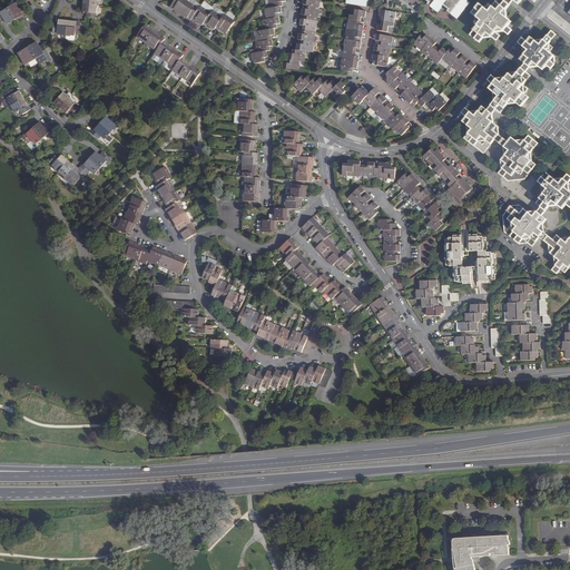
[(187,0),(175,0),(170,7),(190,20),(193,18),(203,26),(205,22),(215,30),(216,27),(226,33),(235,21),(225,15),(224,17),(213,10),(212,12),(202,6),(199,8),(187,0)]
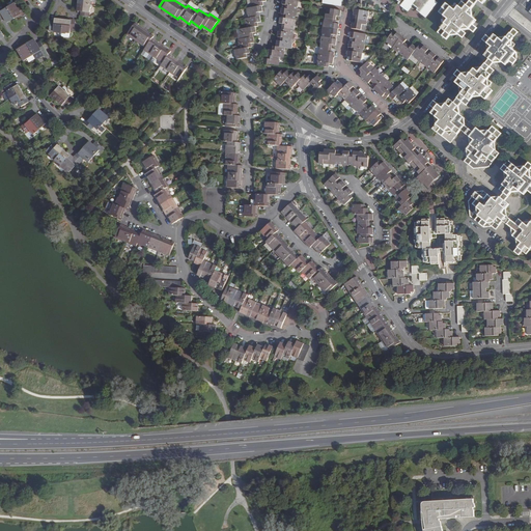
[(234,57),(235,60),(246,58),(246,54),(248,54),(248,48),(251,48),(250,44),(253,44),(252,34),(255,33),(254,27),(257,27),(256,23),(260,23),(258,12),(262,12),(261,6),(263,6),(262,2),(267,2),(266,0),(249,0),(250,4),(252,4),(252,7),(245,8),(246,15),(247,15),(248,19),(243,19),(244,26),(245,26),(245,28),(238,30),(239,36),(240,36),(241,39),(236,39),(238,47),(239,47),(239,50),(232,51),(233,57),(234,57)]
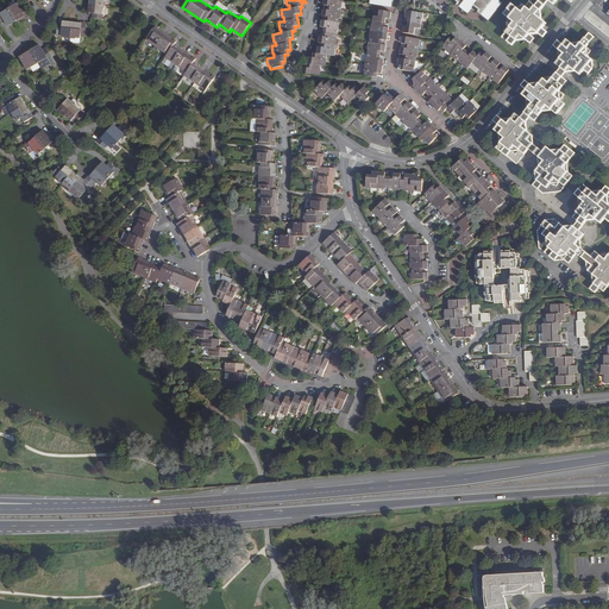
[(302,67),(301,74),(321,76),(322,70),(320,70),(321,66),(326,66),(327,61),(326,60),(327,55),(336,56),(336,50),(334,49),(336,44),(337,45),(338,38),(337,38),(337,29),(339,29),(340,18),(339,18),(340,7),(343,8),(343,1),(336,0),(325,0),(325,5),(328,6),(327,10),(324,10),(322,16),(326,17),(326,20),(321,20),(321,27),(325,27),(324,36),(319,36),(318,43),(322,43),(321,48),(318,46),(316,54),(313,52),(312,57),(308,57),(307,67),(302,67)]
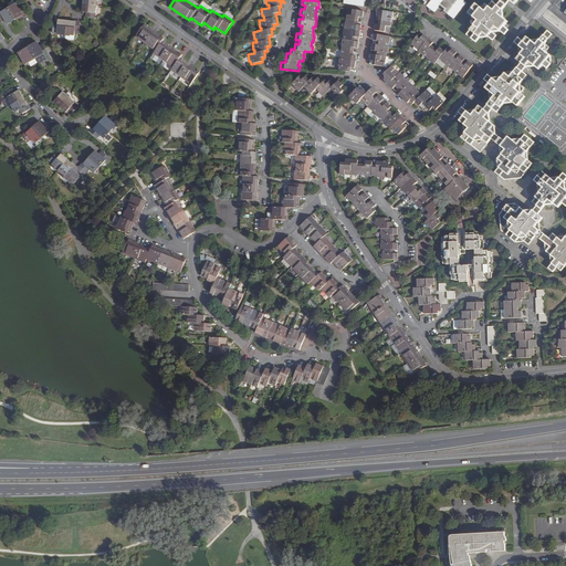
[(454,19),(467,3),(462,0),(422,0),(427,3),(426,4),(436,12),(441,6),(447,10),(446,12),(454,19)]
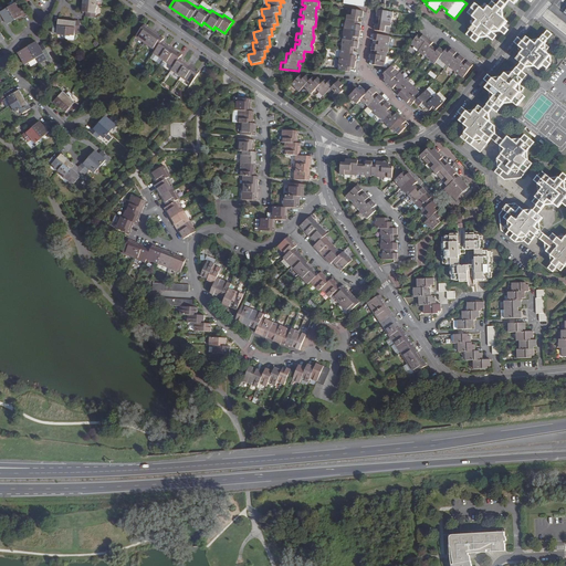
[(502,0),(501,1),(500,0),(494,0),(490,7),(481,8),(477,4),(469,13),(473,17),(475,24),(467,34),(477,42),(483,33),(493,40),(496,35),(493,32),(496,28),(502,32),(503,33),(505,34),(509,30),(506,29),(505,28),(504,25),(509,21),(503,18),(502,10),(509,1),(510,0),(515,4),(517,0),(528,0),(531,2),(532,0),(502,0)]
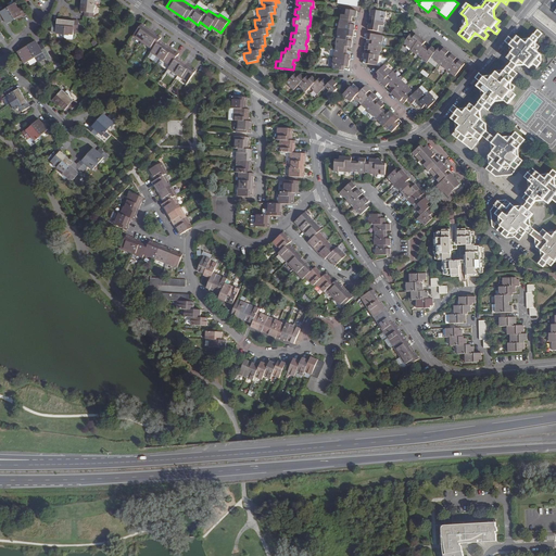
[(96,5),(83,3),(81,12),(86,12),(85,16),(93,17),(96,5)]
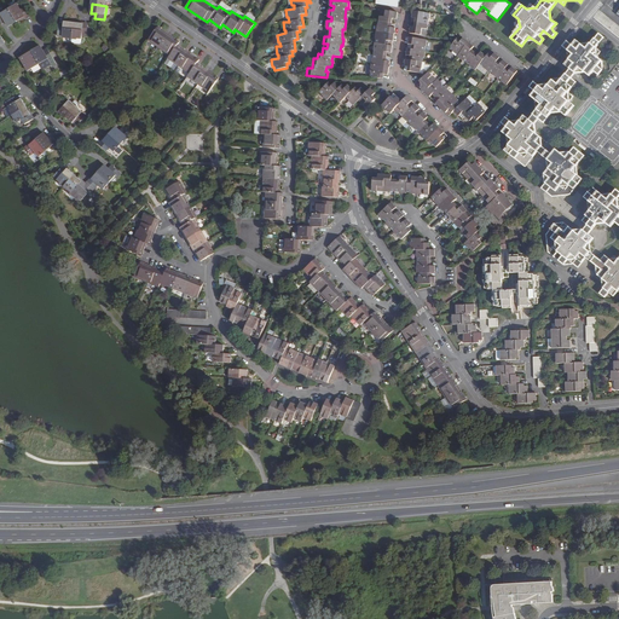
[(18,5),(10,9),(17,22),(25,17),(27,18),(30,16),(25,7),(21,10),(18,5)]
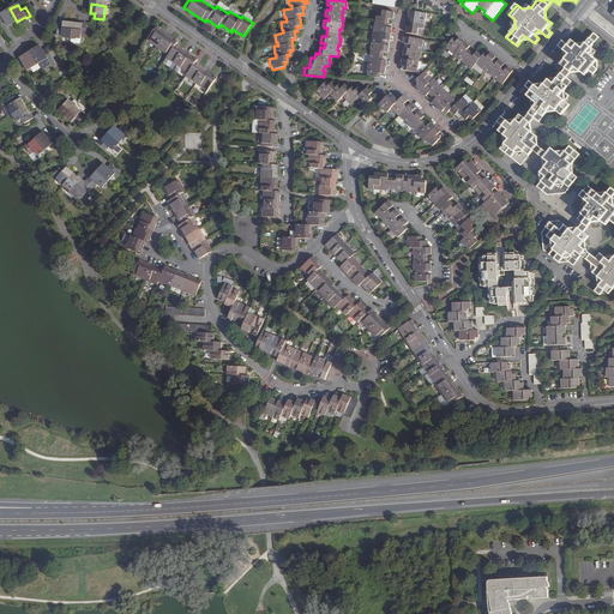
[(17,22),(10,8),(1,13),(0,11),(0,20),(2,24),(6,22),(10,26),(17,22)]
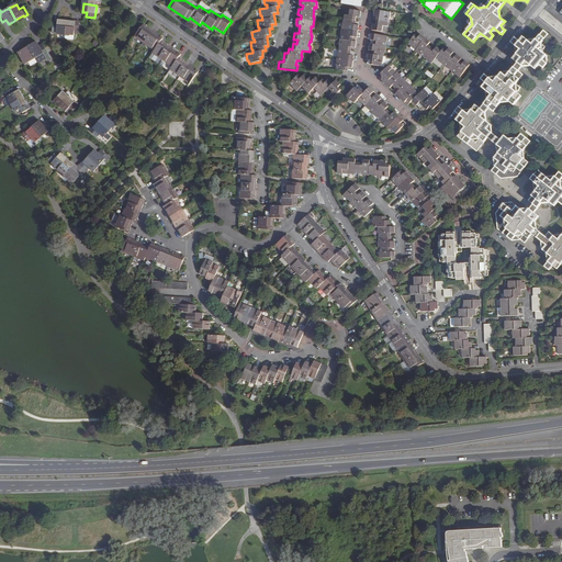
[(336,66),(335,69),(348,71),(348,67),(351,67),(353,55),(350,54),(351,47),(355,48),(356,41),(352,41),(353,36),(357,37),(358,24),(355,23),(356,17),(359,17),(360,11),(345,8),(343,21),(341,21),(339,34),(340,34),(340,38),(338,38),(337,45),(339,46),(338,54),(336,54),(335,66),(336,66)]
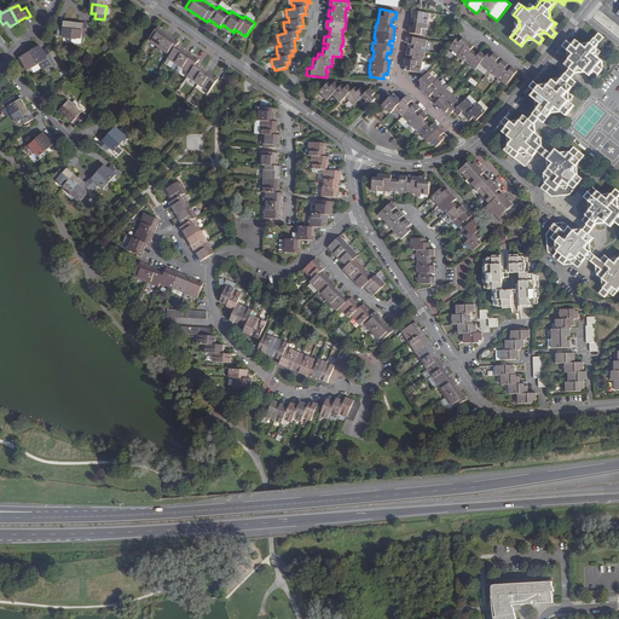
[(416,10),(412,9),(411,17),(415,18),(414,27),(410,25),(409,33),(427,35),(431,12),(422,11),(421,11),(416,10)]
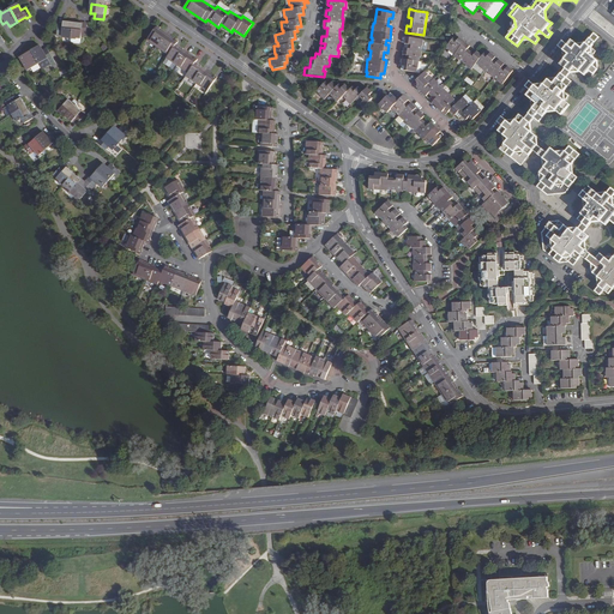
[(58,36),(72,37),(73,23),(64,22),(64,26),(59,26),(58,36)]
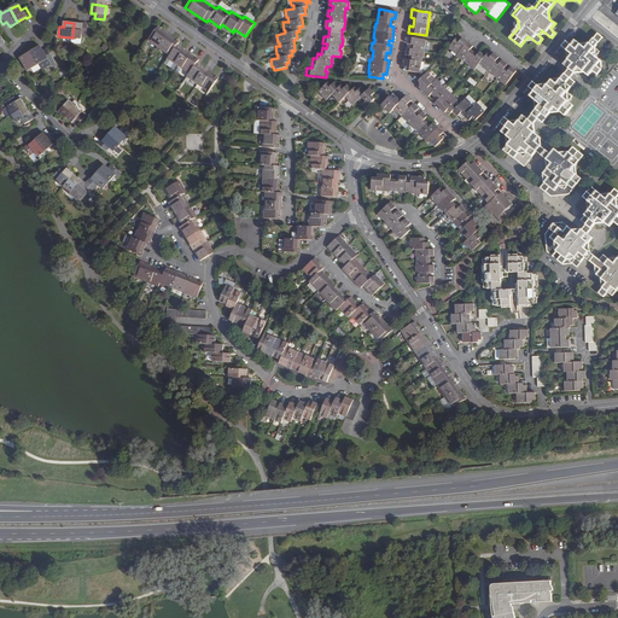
[(87,34),(88,24),(74,23),(73,38),(81,39),(82,34),(87,34)]
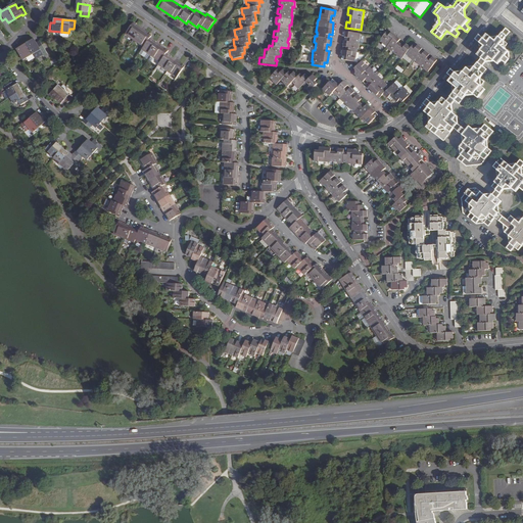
[(176,80),(181,83),(191,73),(185,67),(186,65),(169,52),(170,50),(151,37),(153,35),(136,21),(127,33),(145,46),(144,47),(161,60),(159,64),(178,78),(176,80)]
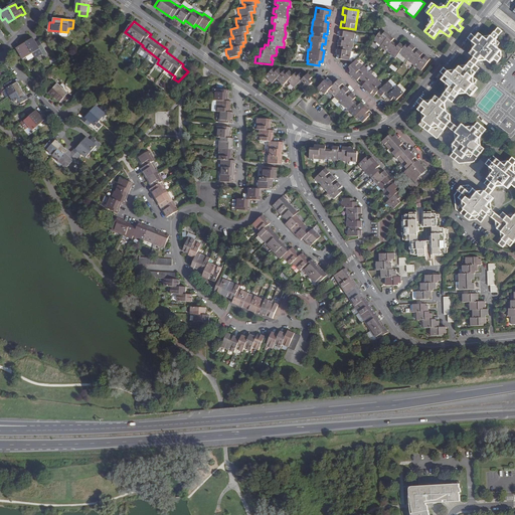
[(461,156),(457,161),(460,163),(475,162),(485,149),(477,143),(487,130),(478,123),(471,131),(463,125),(460,129),(456,125),(447,118),(450,115),(442,108),(447,102),(449,99),(453,102),(463,90),(471,97),(475,92),(471,89),(474,84),(470,80),(474,76),(473,69),(477,72),(480,67),(476,64),(477,63),(479,60),(486,59),(491,63),(494,59),(498,62),(502,58),(502,51),(497,47),(496,40),(503,31),(498,27),(491,36),(484,37),(479,33),(476,37),(475,37),(474,36),(473,35),(472,34),(469,38),(470,39),(471,40),(472,41),(474,49),(471,53),(475,56),(473,59),(468,66),(461,66),(457,71),(449,71),(448,71),(447,69),(446,69),(445,68),(442,72),(443,73),(444,74),(445,75),(446,75),(443,80),(451,87),(443,98),(441,100),(437,97),(434,101),(424,101),(422,100),(420,98),(417,103),(419,104),(420,105),(421,106),(418,110),(422,114),(424,121),(420,125),(437,139),(447,126),(453,130),(460,136),(450,149),(461,156)]
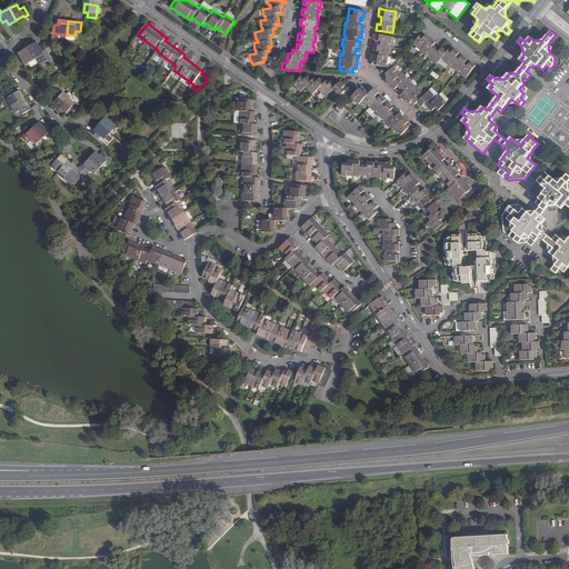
[(392,36),(376,33),(375,40),(378,40),(377,45),(373,43),(372,50),(377,51),(376,55),(372,55),(371,61),(375,61),(373,65),(387,67),(389,52),(390,52),(391,47),(390,47),(390,42),(391,42),(392,36)]
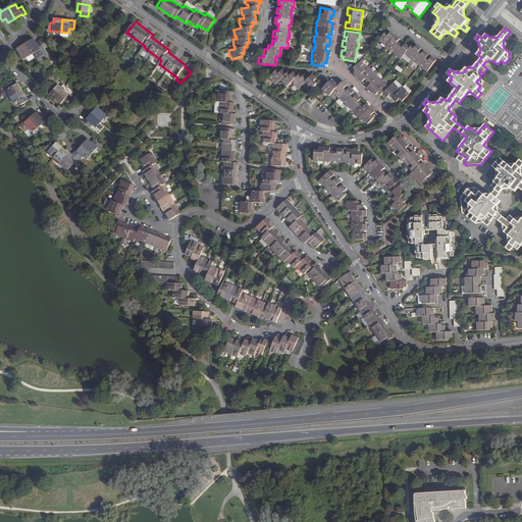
[(428,73),(437,61),(432,56),(430,58),(427,56),(429,54),(424,50),(422,52),(420,50),(422,48),(417,44),(415,47),(413,45),(411,47),(406,44),(404,46),(398,42),(400,39),(390,32),(388,35),(386,33),(380,40),(383,42),(381,43),(386,47),(385,48),(390,52),(392,51),(398,56),(397,56),(401,59),(406,54),(408,56),(408,57),(412,60),(413,59),(416,62),(416,63),(420,66),(423,68),(423,69),(428,73)]
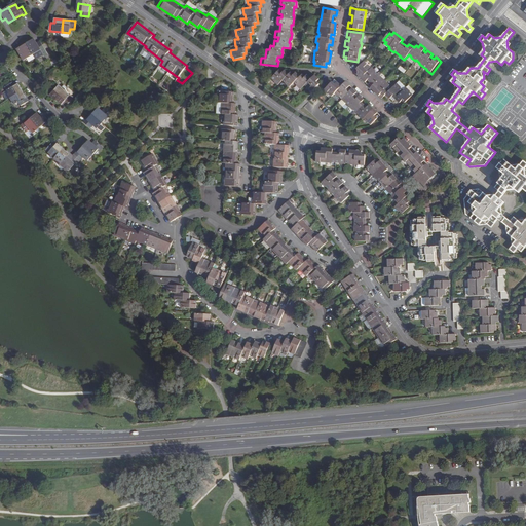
[(45,49),(42,44),(40,41),(37,43),(35,39),(28,43),(34,53),(37,59),(43,54),(42,52),(45,49)]
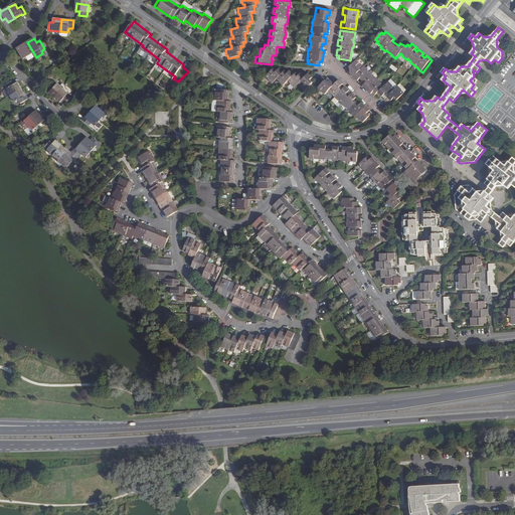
[(33,52),(27,42),(20,46),(20,45),(16,47),(20,54),(23,58),(26,56),(33,52)]
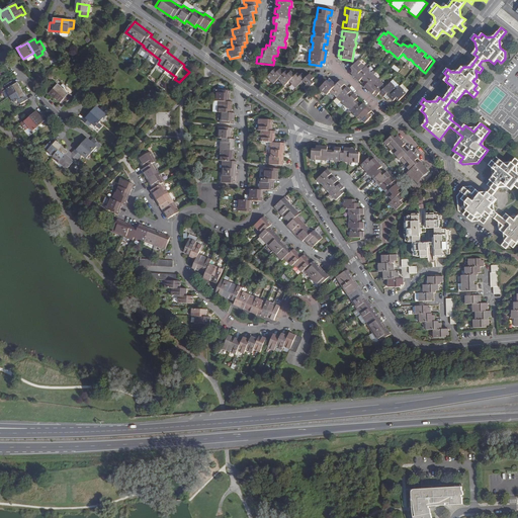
[(390,97),(394,100),(396,98),(399,101),(407,93),(404,90),(405,90),(401,85),(398,89),(395,86),(395,85),(392,81),(386,86),(383,83),(376,75),(375,76),(370,71),(371,70),(366,66),(365,67),(359,60),(351,68),(354,71),(351,73),(359,81),(362,78),(367,84),(365,86),(373,94),(375,92),(378,94),(380,92),(384,97),(387,94),(390,97)]
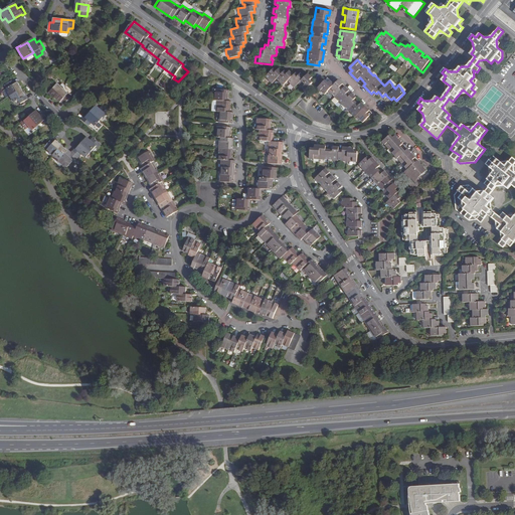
[(304,89),(305,91),(313,82),(310,79),(312,78),(312,77),(309,73),(305,77),(301,73),(299,75),(296,72),(294,74),(290,70),(287,72),(285,70),(283,72),(279,68),(276,71),(274,68),(266,76),(269,79),(268,80),(272,83),(277,78),(280,81),(280,82),(283,86),(288,80),(291,83),(291,84),(295,89),(299,83),(304,89)]
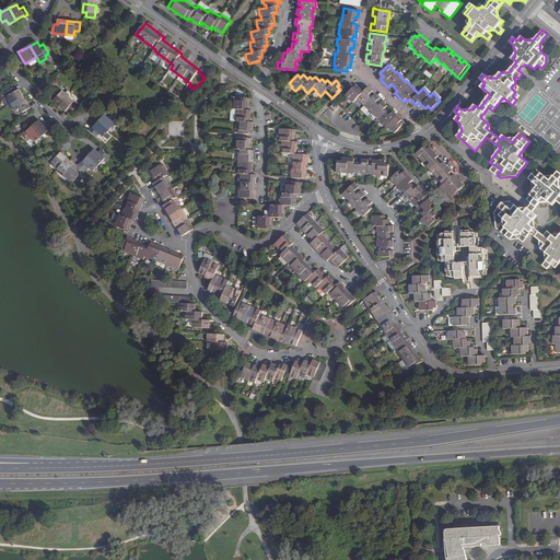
[(205,78),(194,89),(198,92),(208,80),(205,78)]
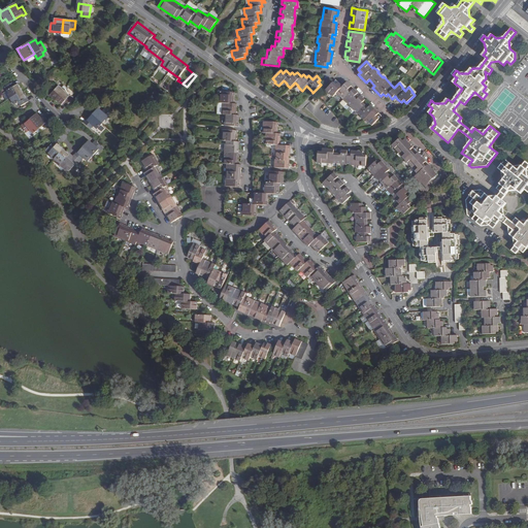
[(378,116),(381,113),(372,105),(369,107),(365,102),(367,100),(363,96),(360,98),(358,96),(360,93),(356,89),(353,91),(351,89),(354,87),(349,81),(343,86),(340,83),(337,85),(334,81),(329,88),(326,90),(333,97),(336,94),(341,98),(342,97),(345,100),(343,101),(348,105),(349,103),(352,106),(351,107),(356,112),(357,111),(362,116),(361,118),(365,122),(366,121),(369,124),(372,126),(381,119),(378,116)]
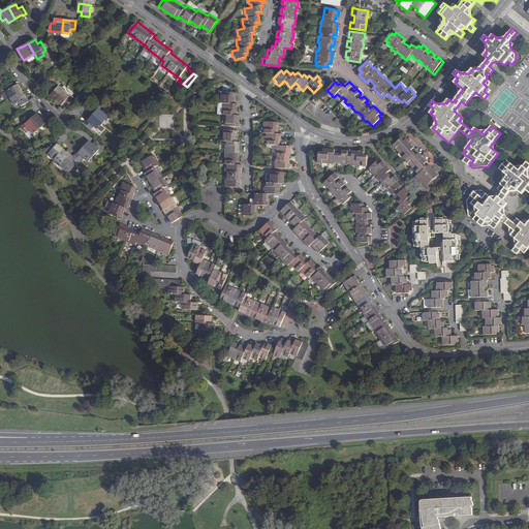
[(5,87),(11,98),(23,92),(19,85),(14,87),(12,83),(5,87)]
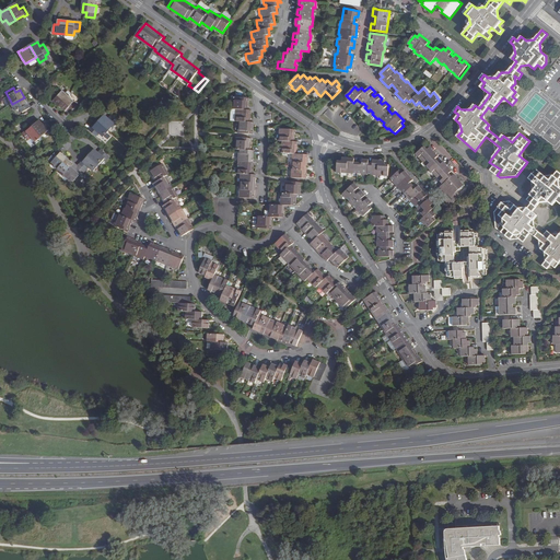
[(56,92),(50,98),(54,102),(54,101),(60,106),(69,96),(62,91),(59,95),(56,92)]
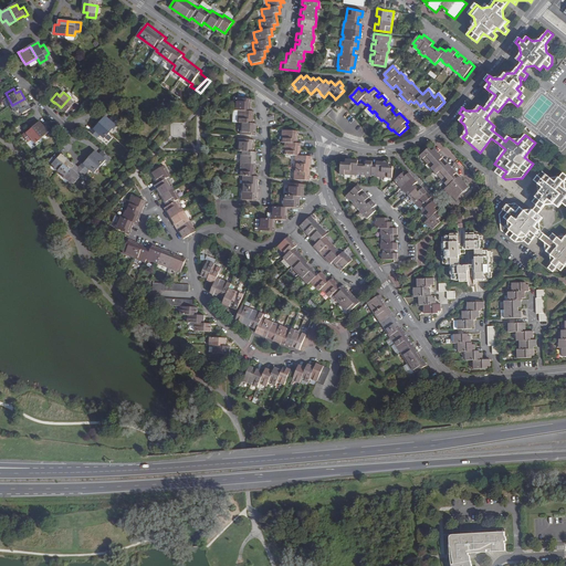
[(70,97),(61,107),(66,113),(70,109),(73,112),(79,105),(70,97)]
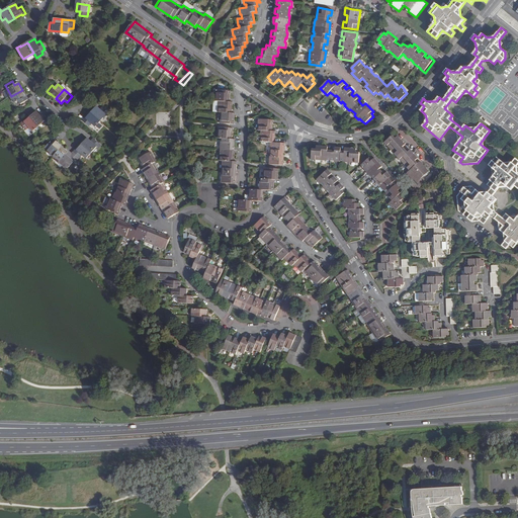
[(232,90),(216,89),(214,101),(219,101),(218,112),(222,112),(221,122),(235,123),(236,113),(233,112),(234,102),(231,101),(232,90)]
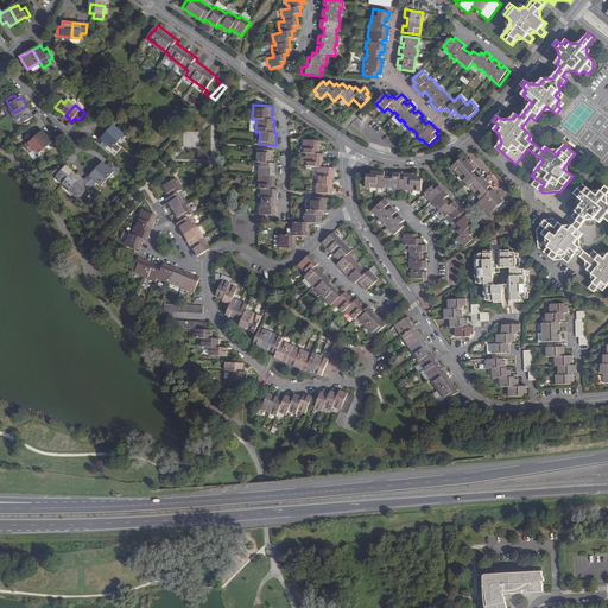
[(23,118),(25,122),(33,118),(26,106),(13,113),(18,121),(23,118)]
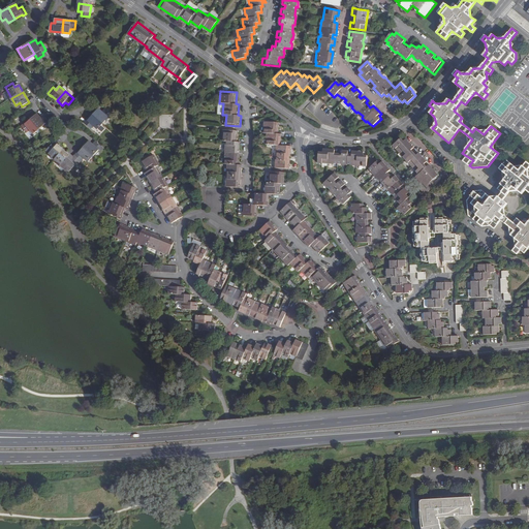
[(113,116),(104,109),(102,112),(99,109),(93,115),(102,123),(109,118),(110,119),(113,116)]
